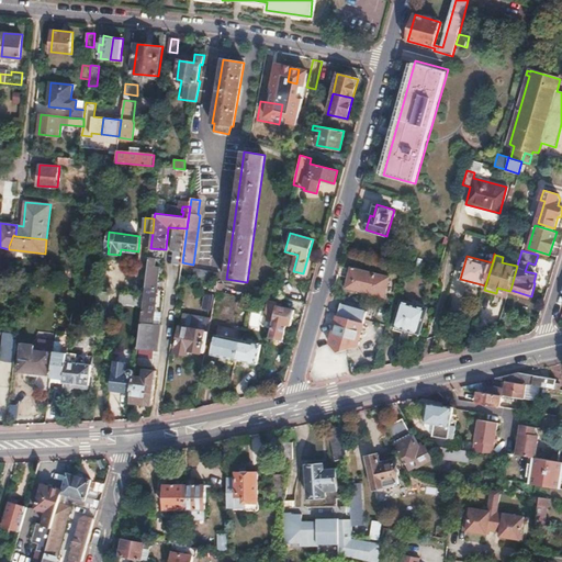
[(145,295),(135,363),(155,366),(160,323),(154,323),(160,267),(155,267),(156,258),(149,257),(145,295)]
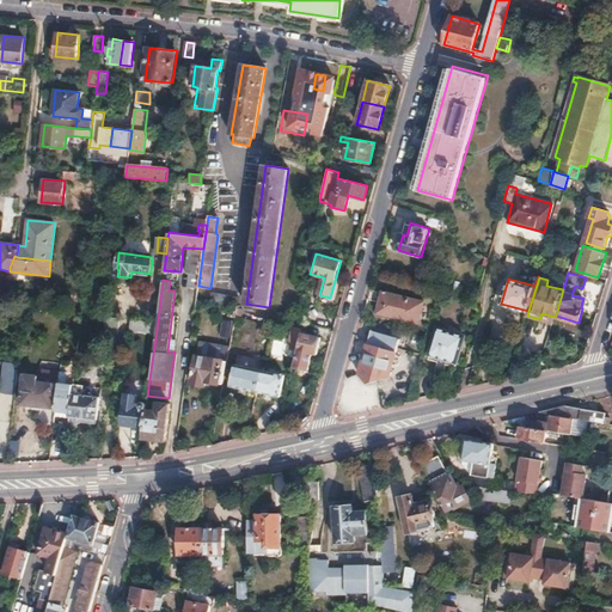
[(209,292),(208,300),(238,306),(239,298),(209,292)]
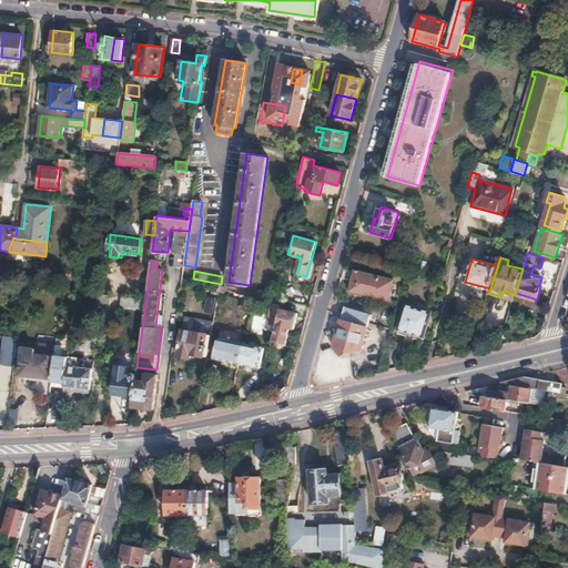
[(355,272),(351,290),(389,300),(394,281),(355,272)]
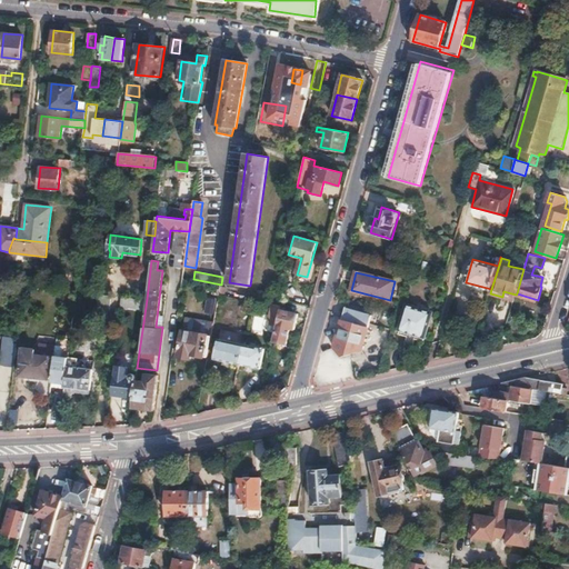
[(503,291),(502,297),(515,300),(516,295),(503,291)]
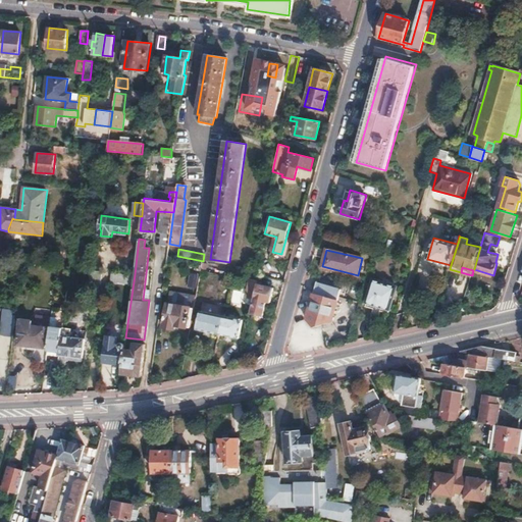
[(110,272),(108,291),(121,293),(115,337),(115,338),(116,338),(125,340),(125,337),(135,274),(110,272)]
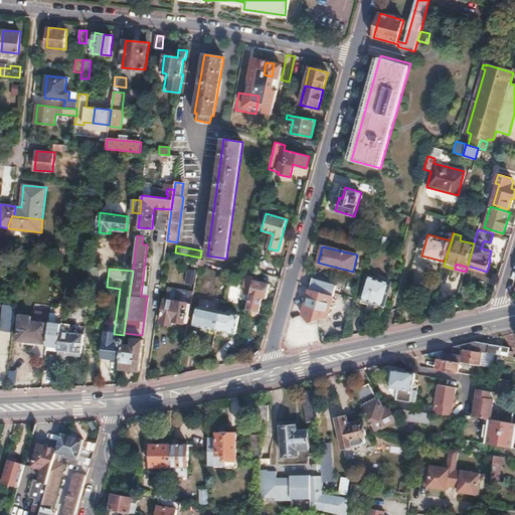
[(194,284),(197,271),(188,269),(185,282),(194,284)]
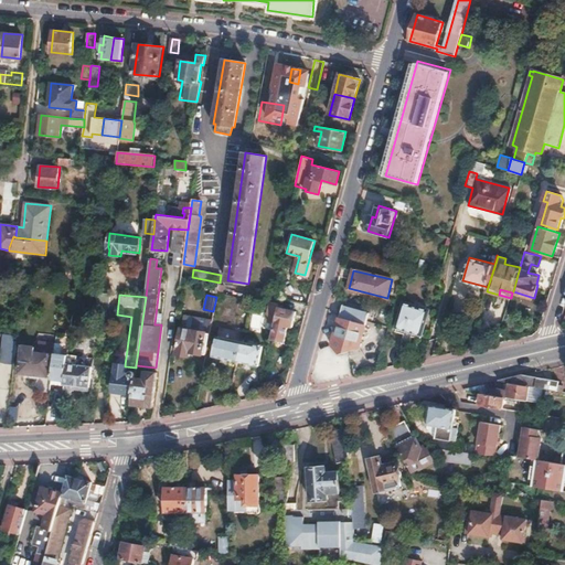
[(241,298),(238,307),(248,309),(251,300),(241,298)]
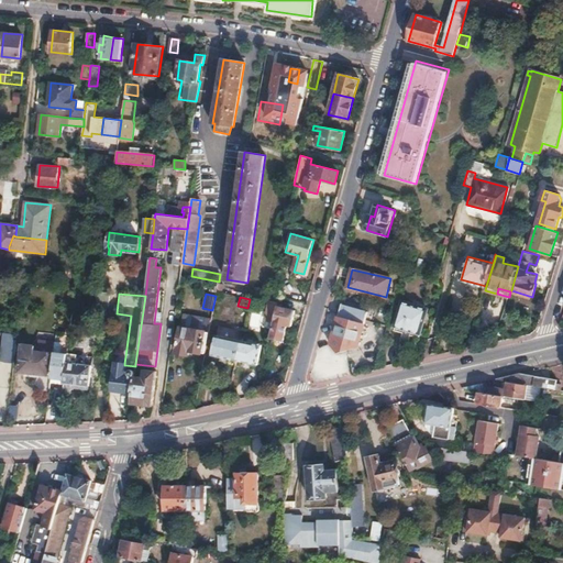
[(269,301),(265,320),(274,321),(277,307),(278,302),(269,301)]
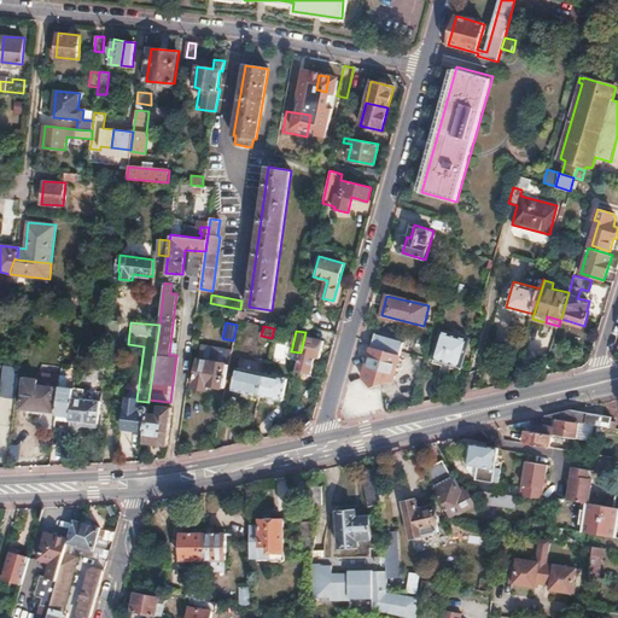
[(81,332),(77,359),(89,360),(92,339),(87,338),(87,332),(81,332)]
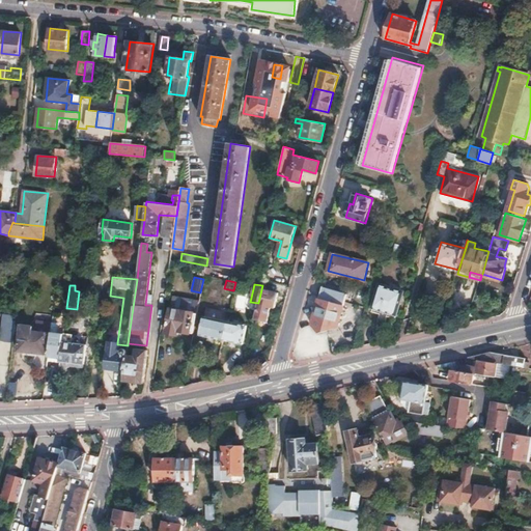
[(380,285),(372,308),(396,315),(403,292),(380,285)]
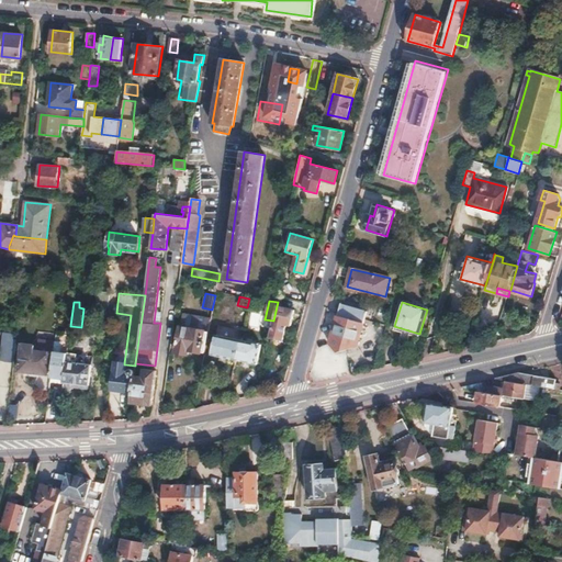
[(341,304),(330,344),(338,352),(359,347),(368,311),(341,304)]
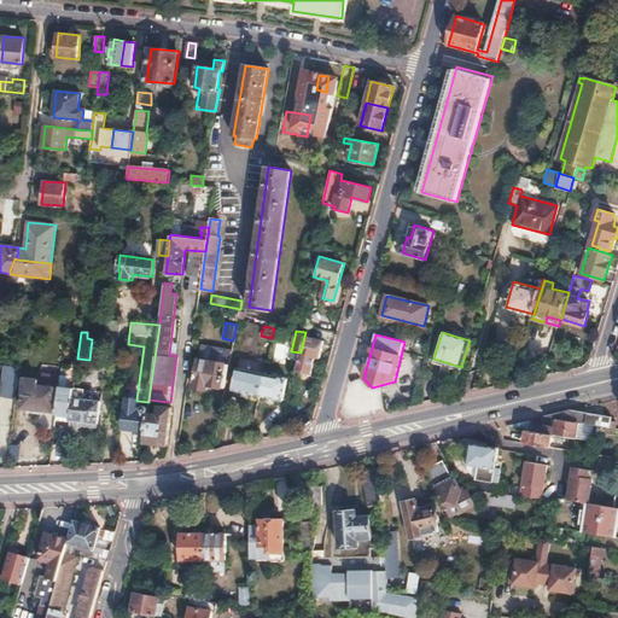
[(301,353),(296,372),(310,375),(314,357),(320,359),(324,342),(304,337),(301,353)]
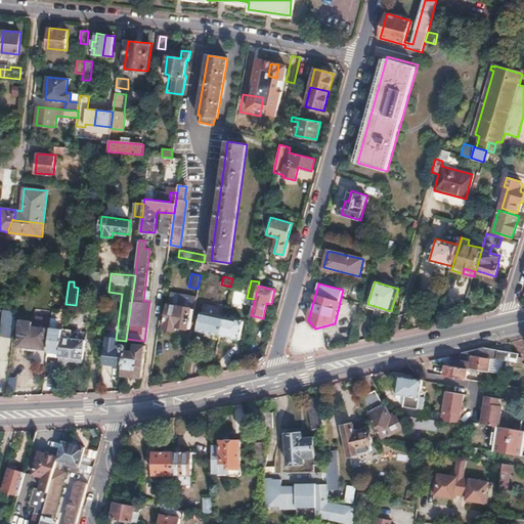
[(168,304),(163,329),(175,330),(175,326),(186,329),(190,329),(194,309),(168,304)]
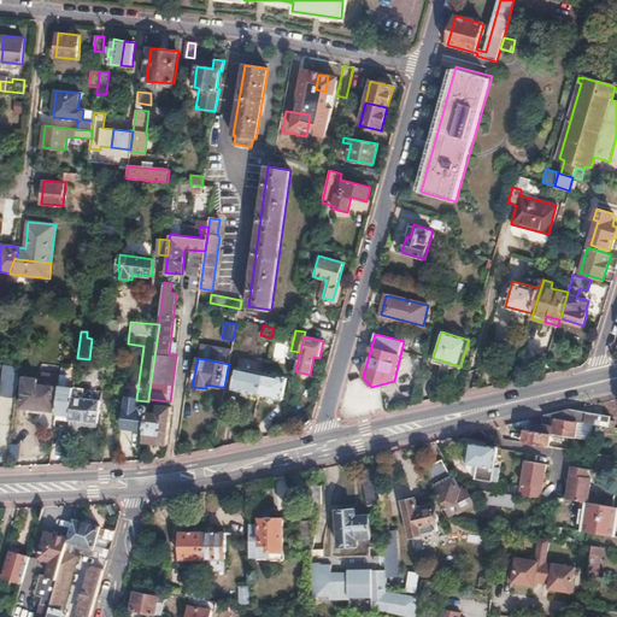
[(236,368),(231,389),(259,395),(264,374),(236,368)]
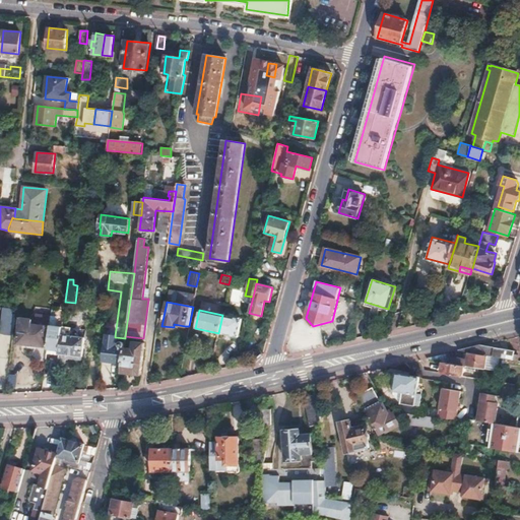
[(222,315),(218,333),(238,337),(242,319),(222,315)]
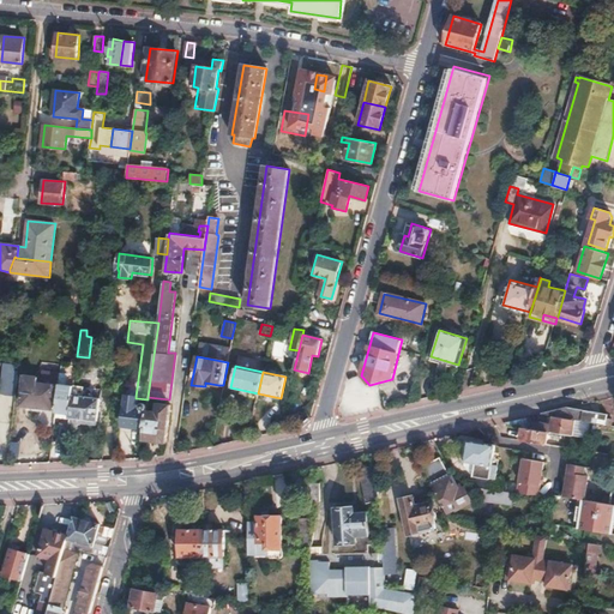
[(4,375),(2,392),(13,395),(16,377),(4,375)]
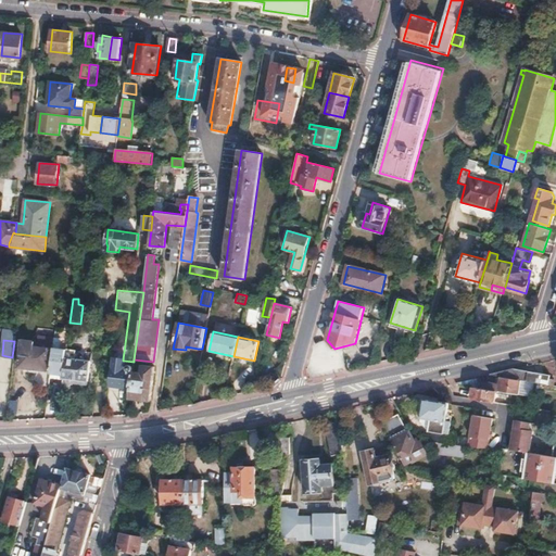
[(23,340),(20,367),(48,370),(50,351),(35,349),(35,342),(23,340)]
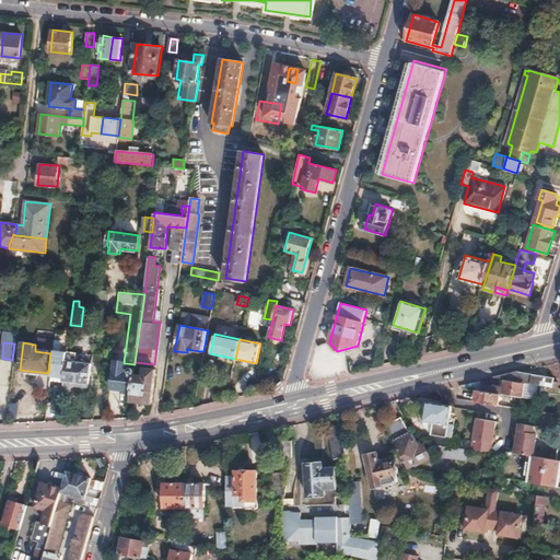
[(54,350),(50,376),(63,377),(67,351),(54,350)]
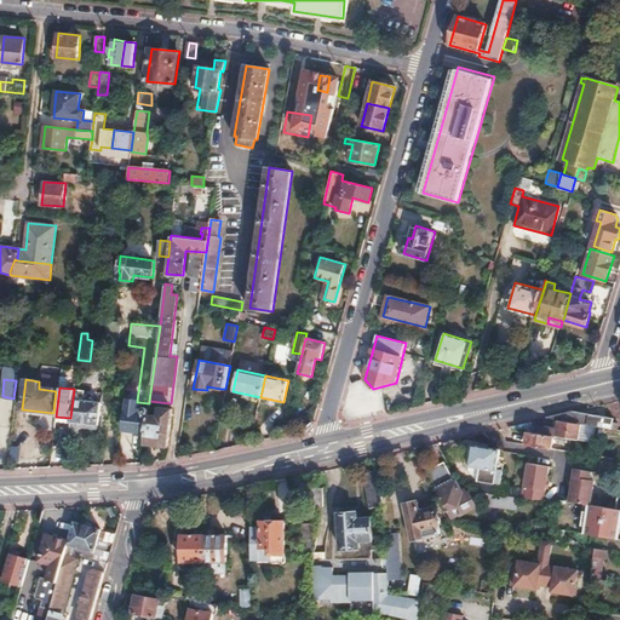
[(70,418),(70,422),(98,425),(101,402),(82,400),(84,390),(74,389),(70,418)]
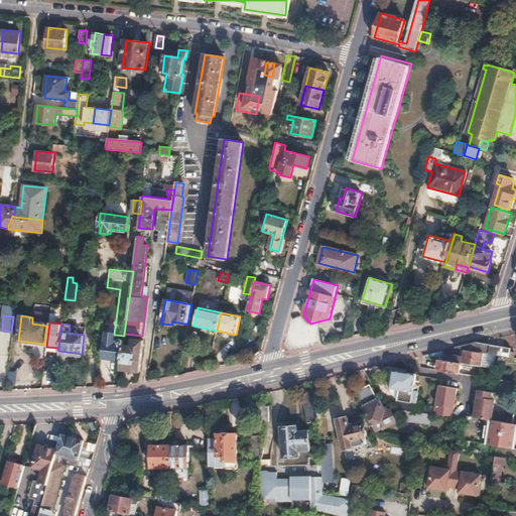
[(106,333),(103,357),(121,360),(122,358),(121,358),(123,345),(123,344),(122,344),(122,340),(121,340),(120,339),(118,340),(118,343),(114,343),(115,335),(114,335),(114,334),(106,333)]
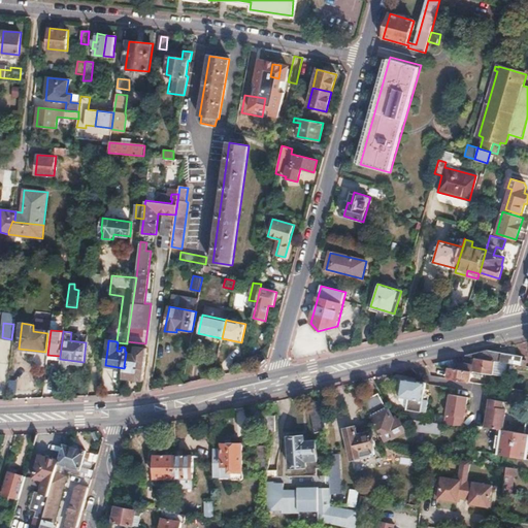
[(124,368),(123,378),(142,381),(146,348),(135,347),(134,354),(126,353),(124,366),(125,366),(124,368)]
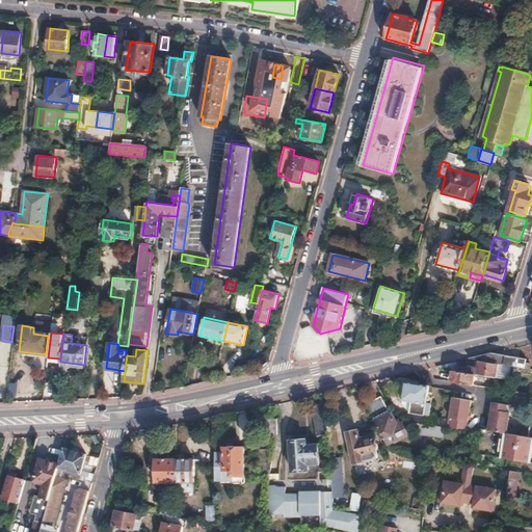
[(491,353),(470,358),(479,361),(510,366),(529,369),(531,364),(526,363),(527,360),(491,353)]
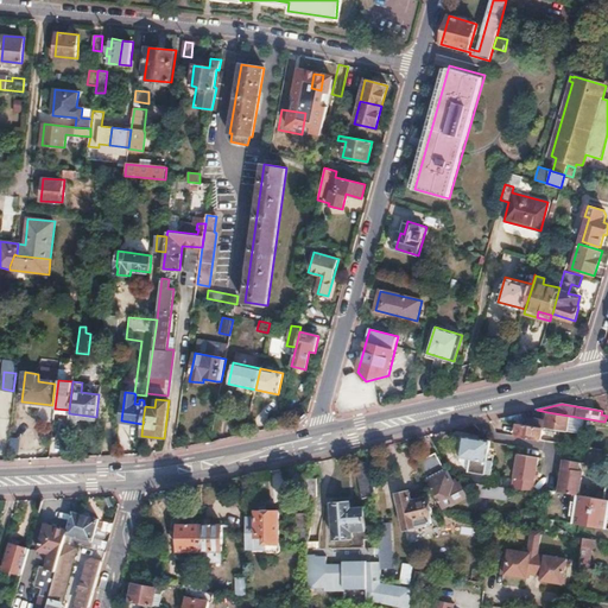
[(524,422),(524,425),(543,429),(581,435),(583,418),(548,412),(546,422),(534,419),(524,422)]
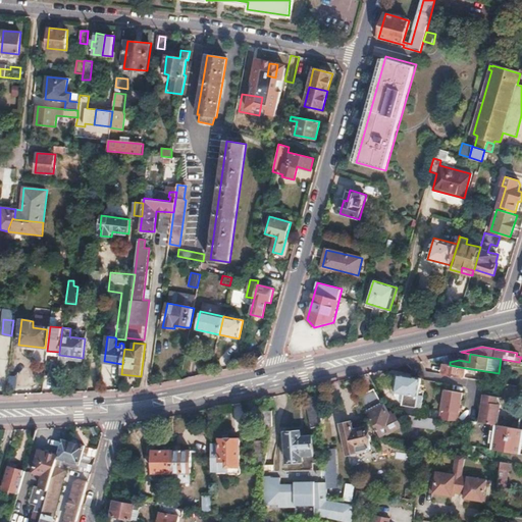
[(445,364),(442,374),(464,378),(466,368),(450,365),(445,364)]
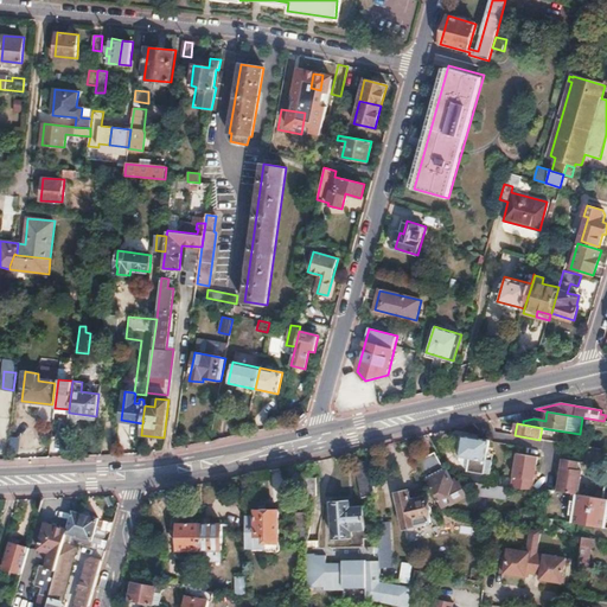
[(464,436),(460,461),(468,472),(490,475),(492,461),(487,461),(490,441),(464,436)]
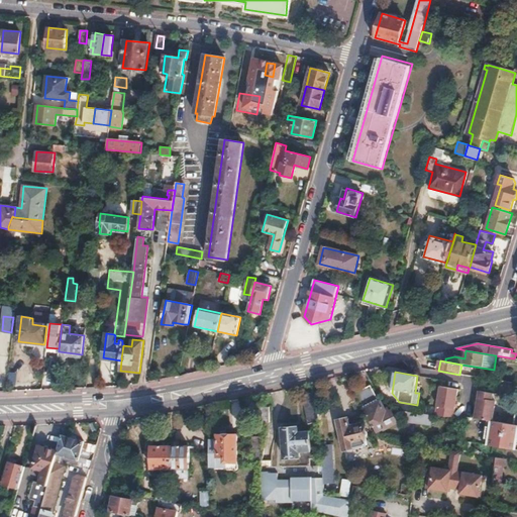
[(371,387),(356,393),(376,432),(383,428),(384,430),(398,423),(392,412),(387,414),(381,403),(379,404),(371,387)]
